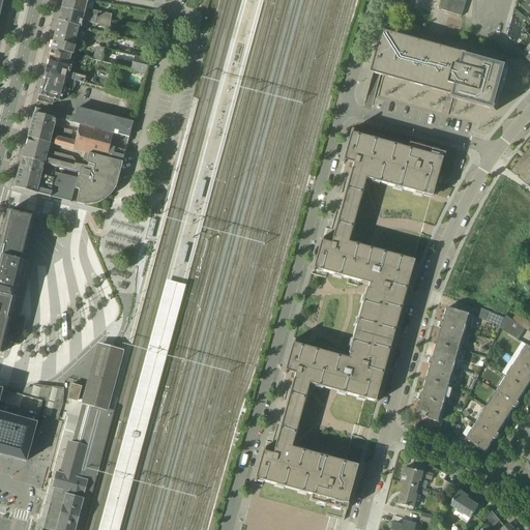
[(84,8),(85,6),(86,2),(84,1),(83,0),(63,0),(61,10),(111,20),(112,15),(84,8)]
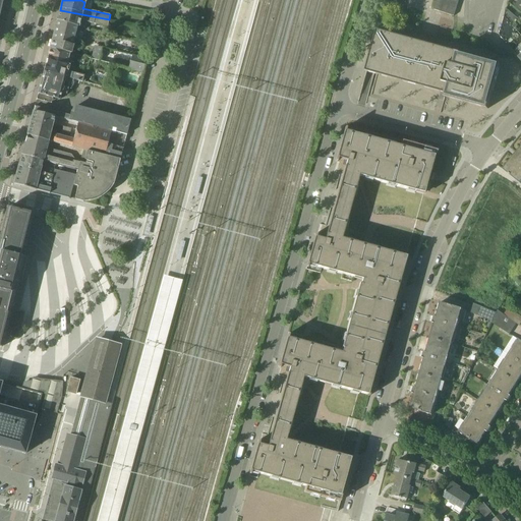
[(454,17),(454,16),(459,0),(437,0),(433,10),(454,17)]
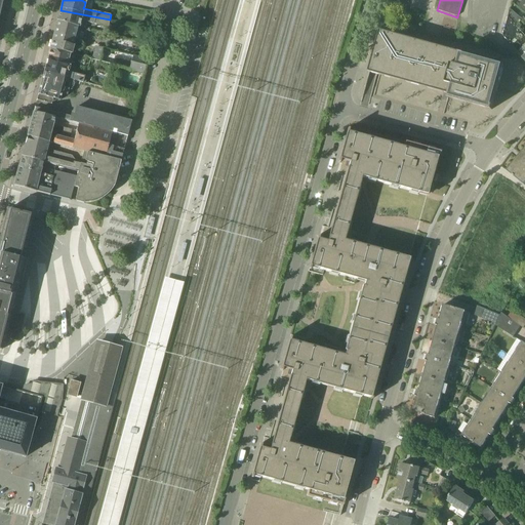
[(403,12),(406,5),(398,3),(397,8),(396,10),(403,12)]
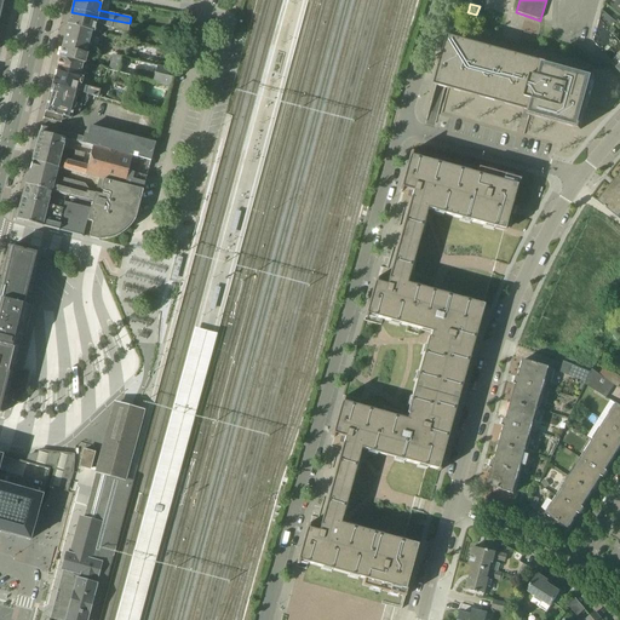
[(616,22),(613,19),(603,11),(600,21),(609,29),(619,41),(619,22),(619,21),(616,22)]
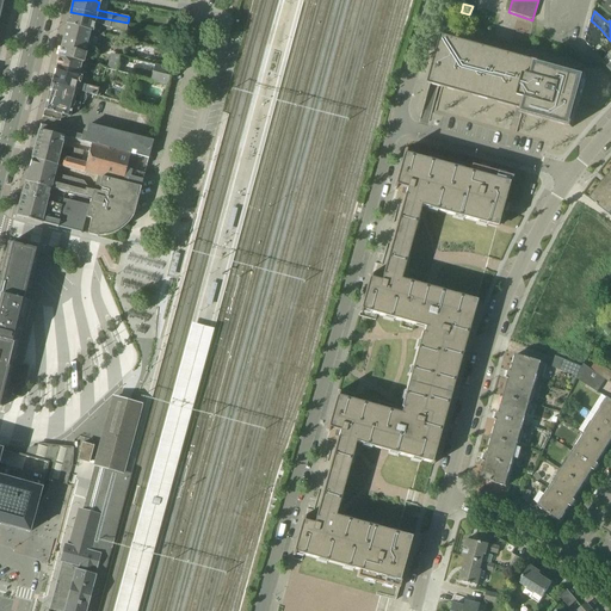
[(127,31),(128,23),(71,12),(67,25),(91,30),(100,32),(102,25),(127,31)]
